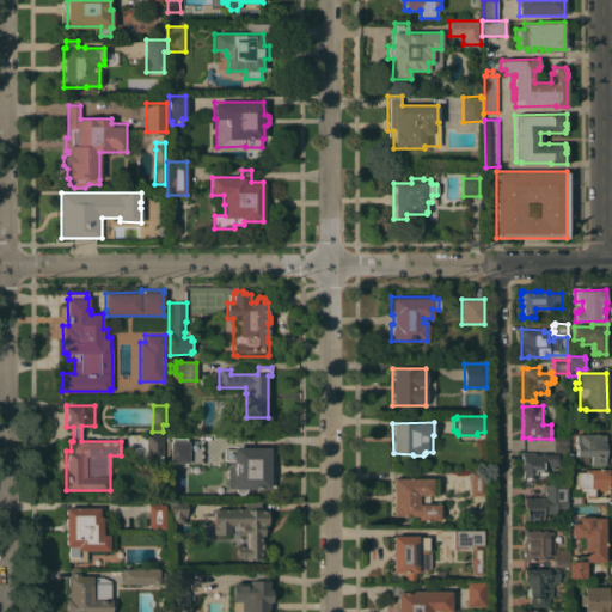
[(163,457),(147,457),(147,434),(163,434),(163,457)]
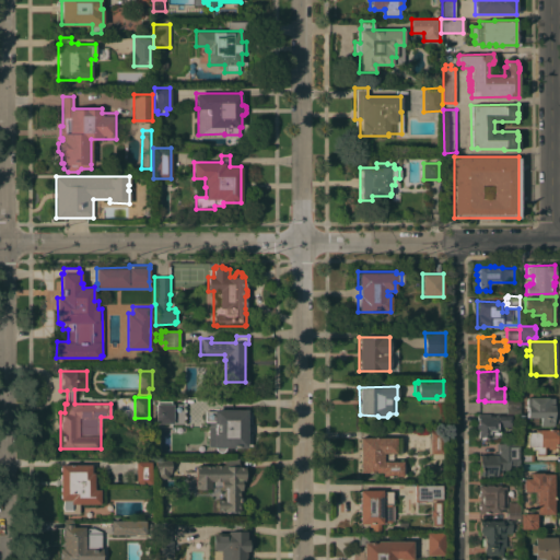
[(529,397),(548,397),(548,398),(553,398),(553,400),(555,400),(555,405),(553,405),(553,426),(540,426),(540,417),(526,417),(526,397),(529,397)]
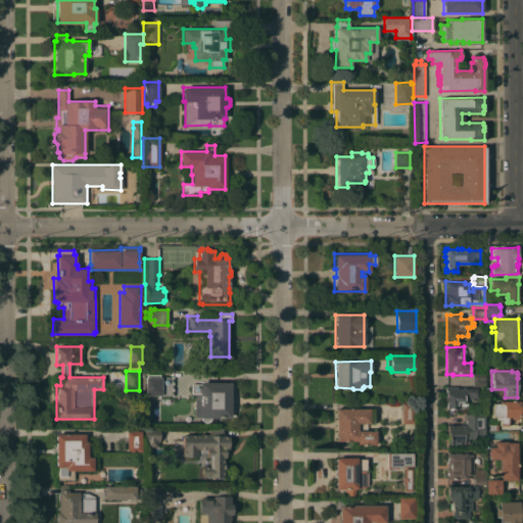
[(146,397),(145,372),(160,372),(160,396),(146,397)]
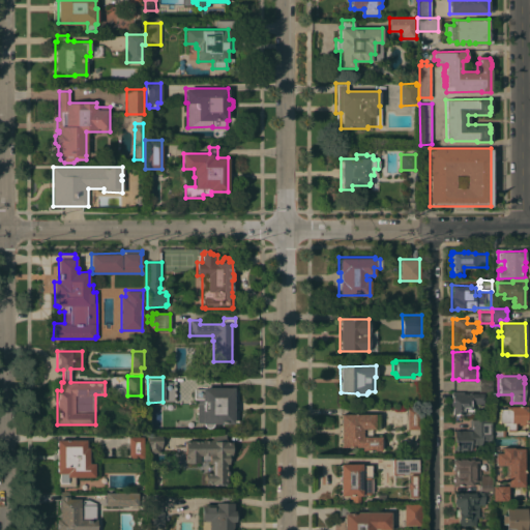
[(492,378),(492,391),(479,391),(479,378),(492,378)]
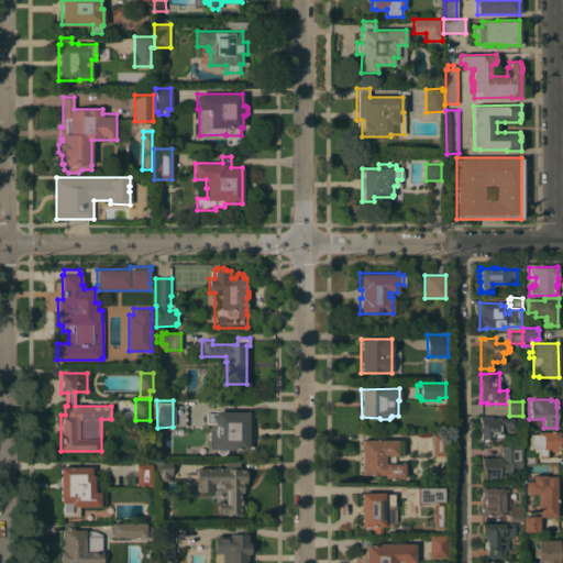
[(247,450),(228,450),(225,452),(224,453),(223,454),(221,454),(220,454),(218,453),(216,451),(216,449),(209,449),(209,423),(205,423),(205,412),(214,412),(214,411),(247,411),(247,450)]
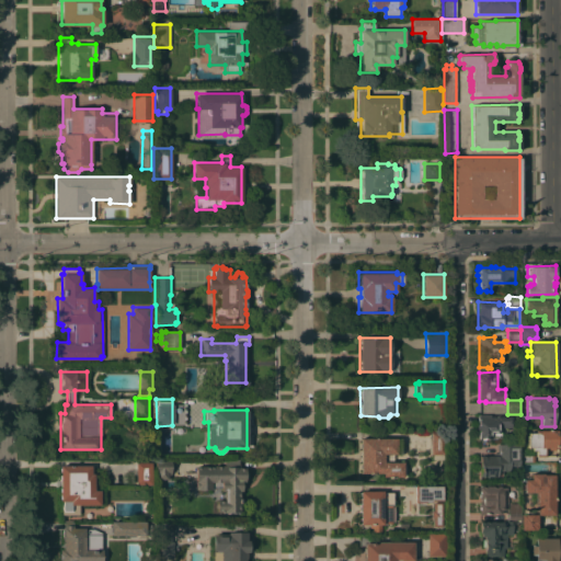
[(512,426),(501,427),(500,426),(499,426),(499,432),(502,432),(501,438),(491,438),(489,438),(481,438),(479,438),(479,421),(478,421),(478,414),(491,414),(491,415),(512,416),(512,426)]
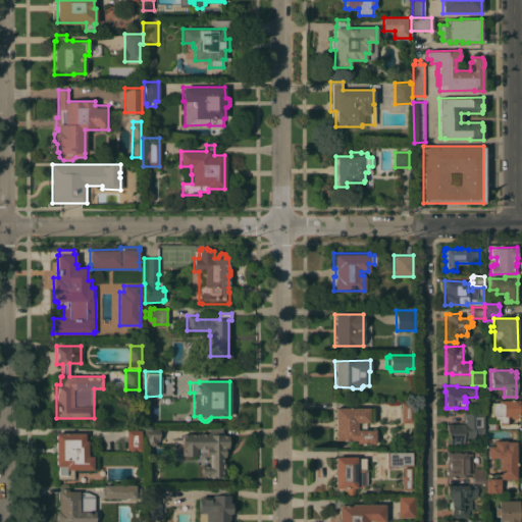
[(518,400),(519,416),(516,416),(516,418),(507,418),(507,424),(499,424),(499,419),(496,419),(496,416),(490,416),(490,405),(492,405),(492,403),(499,403),(499,401),(518,400)]
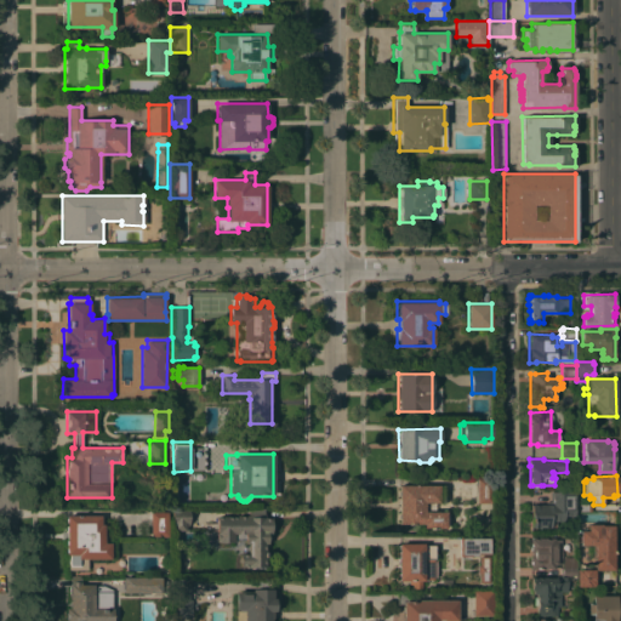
[(490,479),(490,502),(476,503),(476,479),(490,479)]
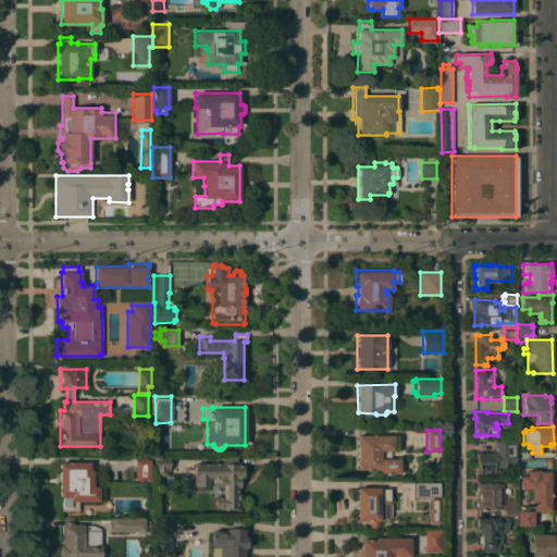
[(398,435),(398,450),(381,450),(381,458),(399,458),(399,473),(380,473),(380,469),(358,469),(358,435),(398,435)]
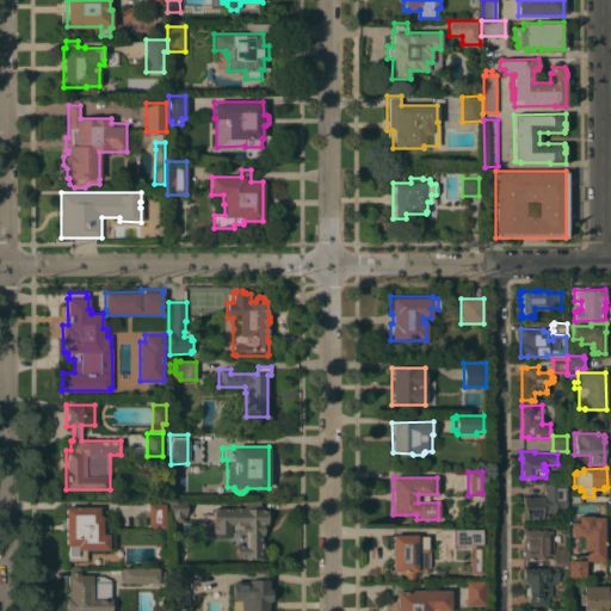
[(565,482),(566,507),(555,507),(555,512),(542,512),(542,518),(523,519),(522,497),(537,497),(537,493),(542,493),(542,483),(565,482)]
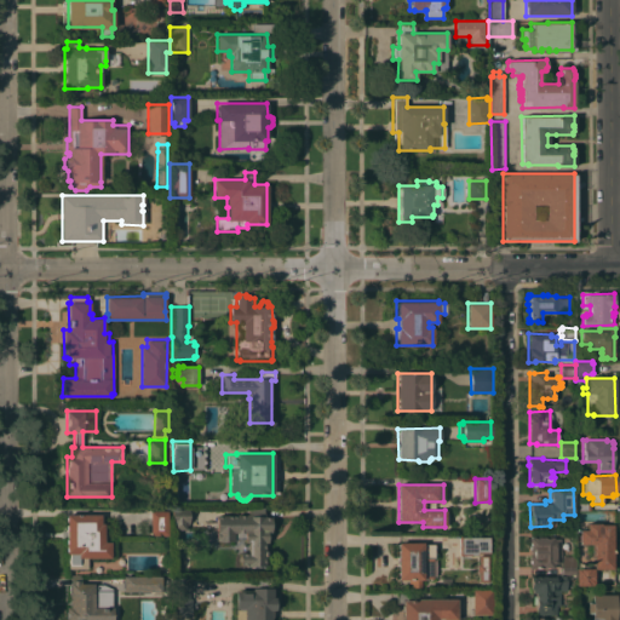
[(188,529),(172,529),(172,507),(189,507),(189,523),(188,523),(188,529)]
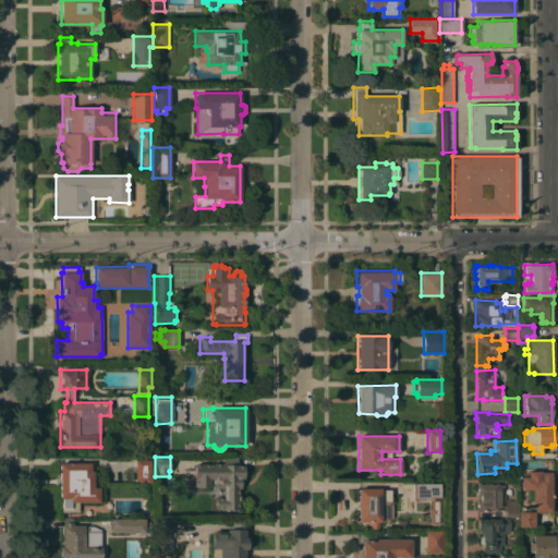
[(213,463),(213,462),(223,463),(223,457),(238,457),(238,464),(244,465),(244,478),(241,478),(241,488),(239,488),(238,496),(240,496),(240,500),(238,500),(238,509),(216,509),(215,497),(223,496),(222,488),(220,488),(219,481),(215,482),(213,480),(210,480),(209,487),(195,486),(195,463),(213,463)]
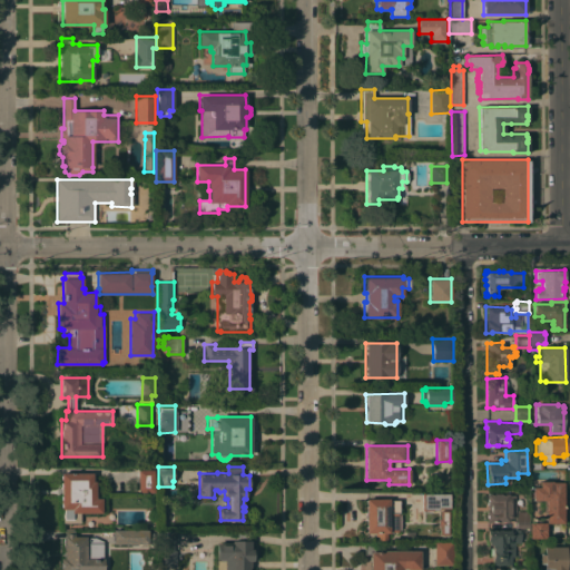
[(154,492),(138,492),(137,470),(154,470),(154,492)]
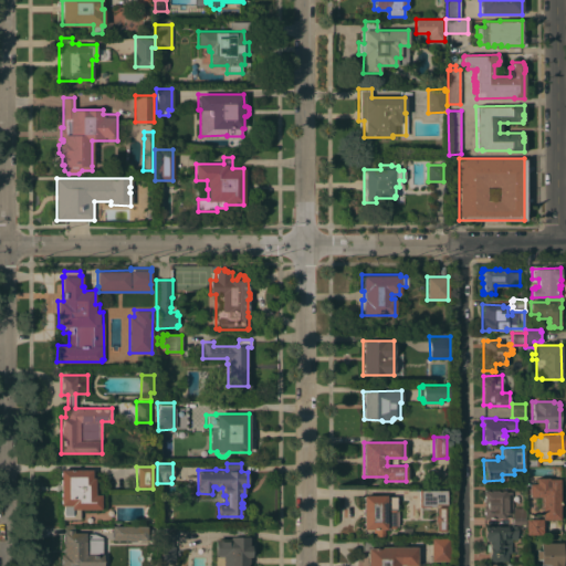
[(92,478),(94,478),(94,490),(97,490),(97,494),(101,494),(101,509),(80,509),(80,519),(63,519),(63,505),(61,505),(61,503),(60,503),(60,500),(61,500),(61,495),(60,495),(60,492),(61,492),(61,482),(60,482),(60,479),(61,479),(61,475),(60,475),(60,472),(61,472),(61,470),(92,470),(92,478)]
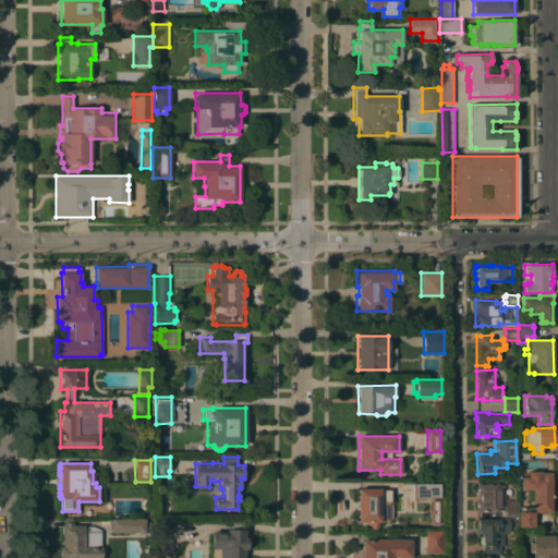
[(534,511),(534,489),(522,489),(522,476),(529,476),(529,471),(541,471),(541,472),(552,472),(552,511),(534,511)]
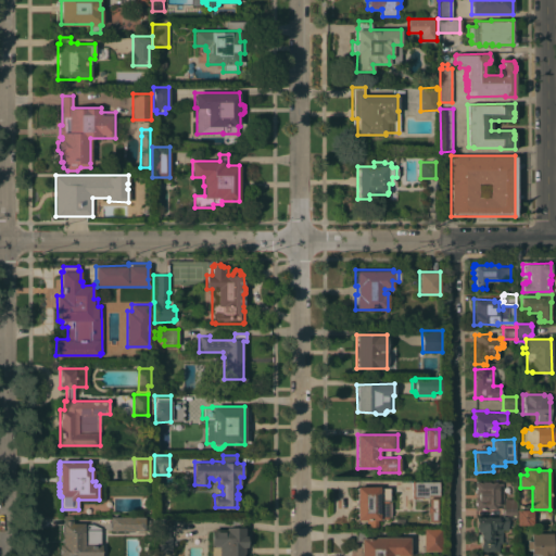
[(439,480),(439,496),(428,496),(428,498),(420,498),(420,500),(413,500),(413,497),(411,497),(411,480),(439,480)]
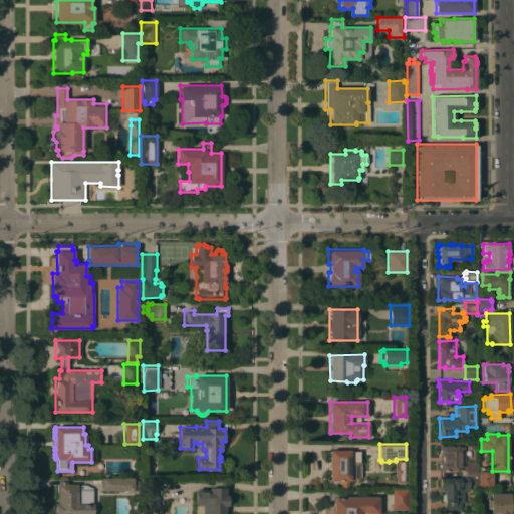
[(439,471),(439,466),(440,466),(440,464),(439,464),(439,460),(440,460),(440,457),(439,457),(439,452),(439,450),(439,445),(443,445),(443,446),(445,446),(445,445),(453,445),(453,446),(455,446),(455,445),(460,445),(460,450),(464,450),(464,455),(465,455),(465,461),(464,461),(464,467),(460,467),(460,471),(439,471)]
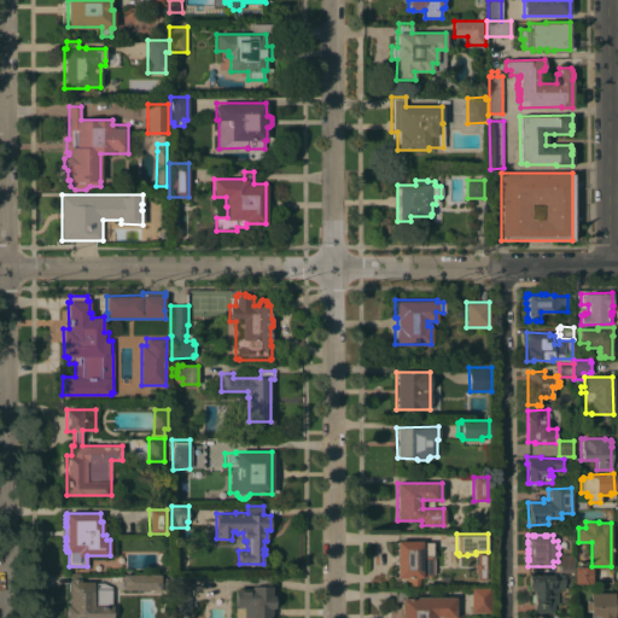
[(432,557),(431,557),(431,576),(421,576),(421,578),(419,578),(419,586),(407,586),(407,578),(396,578),(396,541),(421,541),(421,542),(432,542),(432,557)]
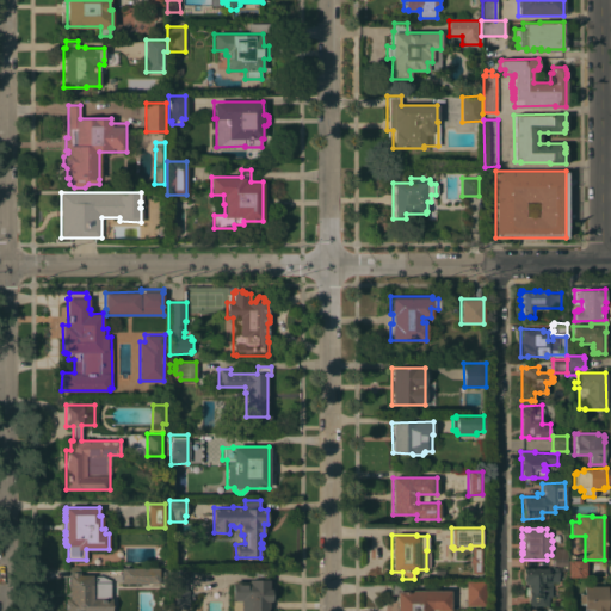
[(473,547),(481,547),(482,573),(473,573),(473,565),(470,565),(470,556),(473,556),(473,548),(473,547)]
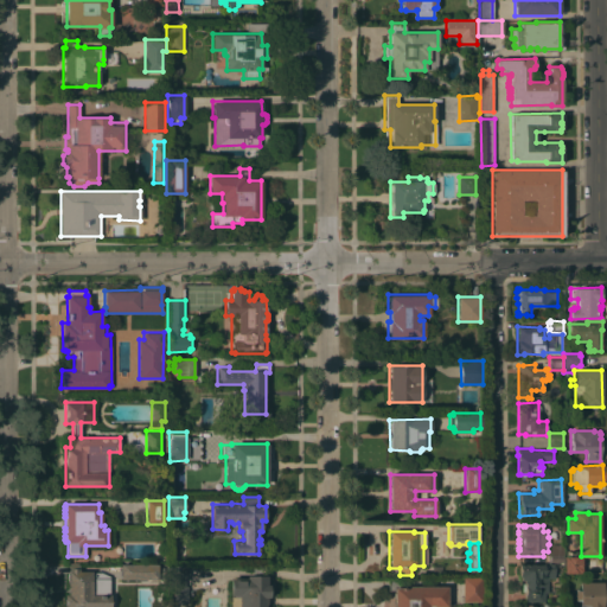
[(563,544),(564,554),(563,554),(563,562),(549,562),(549,561),(548,562),(547,555),(549,555),(549,554),(550,554),(550,544),(563,544)]
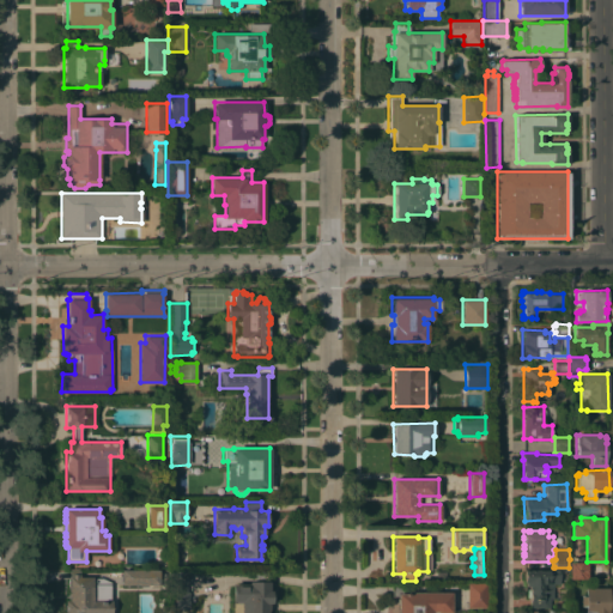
[(587,562),(588,578),(570,578),(570,563),(587,562)]
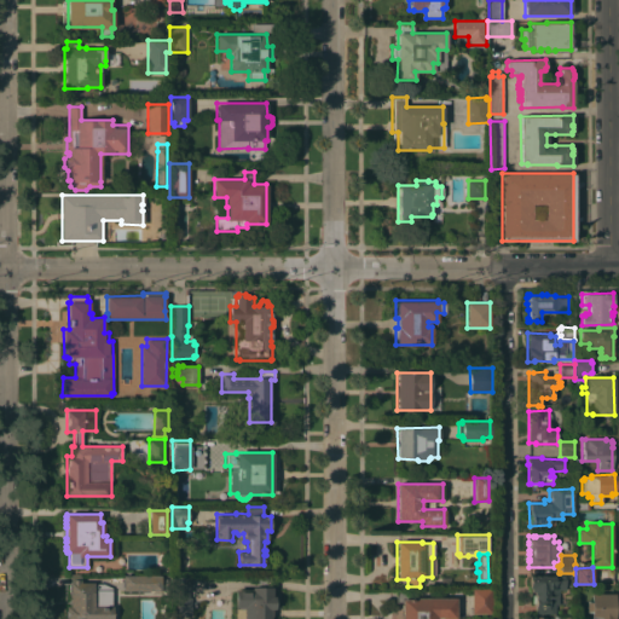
[(565,589),(559,589),(559,605),(555,605),(555,613),(536,613),(536,603),(532,603),(532,594),(536,594),(536,593),(531,593),(531,588),(530,588),(530,576),(555,576),(555,573),(561,573),(561,576),(565,576),(565,589)]
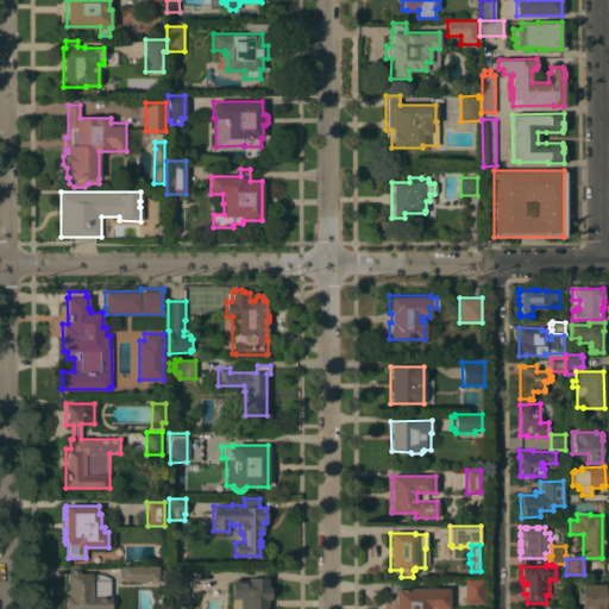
[(158,566),(158,582),(121,582),(121,566),(158,566)]
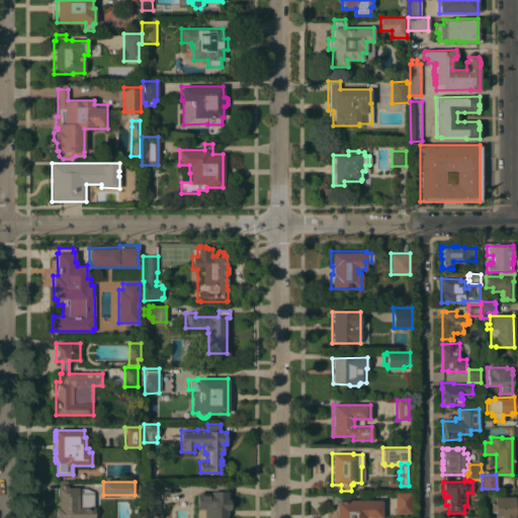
[(160,515),(144,515),(143,482),(160,482),(160,496),(158,496),(158,500),(160,500),(160,515)]
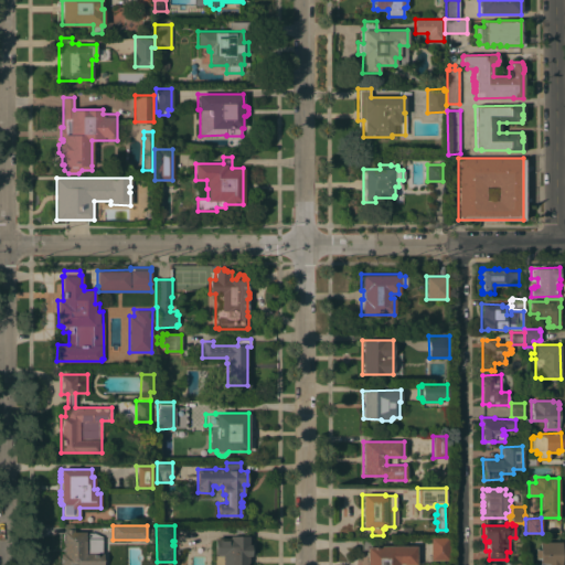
[(230,537),(230,535),(235,535),(235,526),(247,526),(247,535),(248,535),(248,543),(251,543),(251,555),(248,555),(248,563),(247,563),(247,564),(214,564),(214,537),(230,537)]
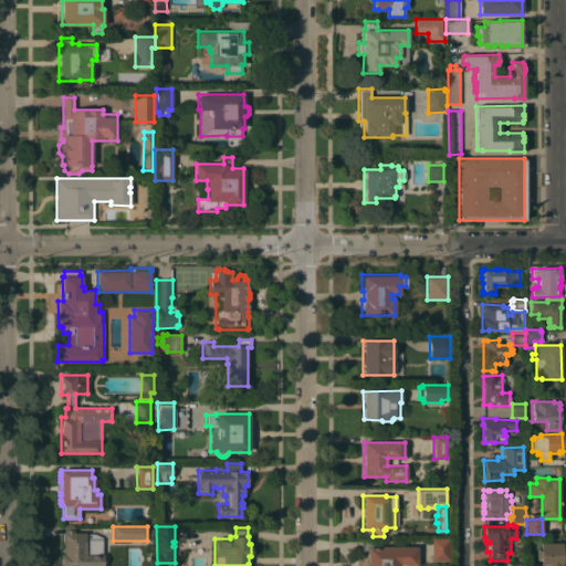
[(64,554),(63,533),(86,532),(86,533),(94,533),(102,537),(102,554),(103,554),(103,565),(61,565),(61,554),(64,554)]
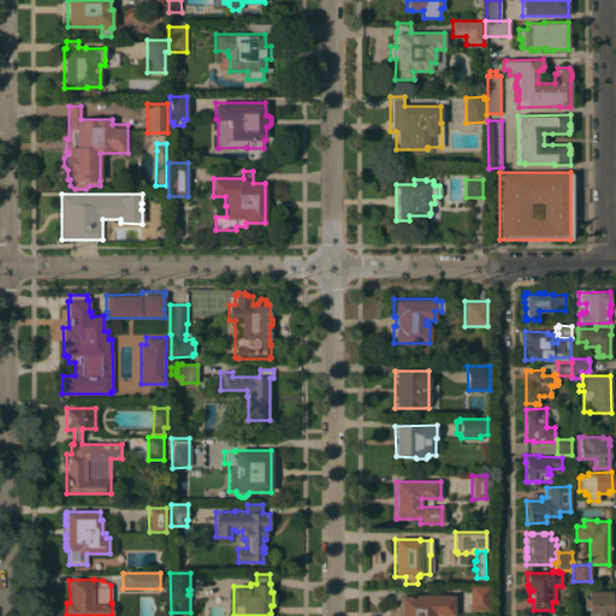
[(489,586),(489,611),(469,611),(469,586),(489,586)]
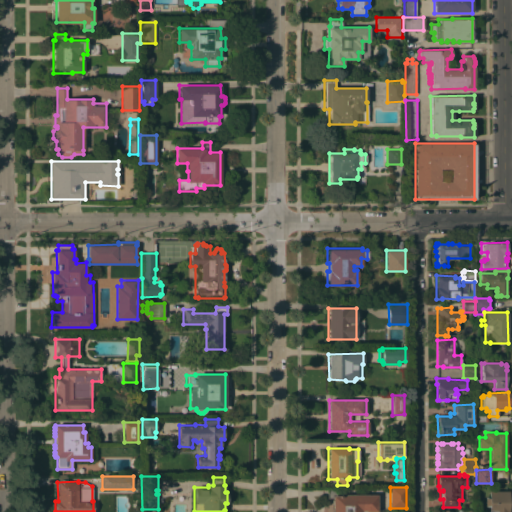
[(377,511),(367,511),(332,511),(332,498),(327,498),(327,488),(336,488),(337,495),(340,495),(340,494),(377,494),(377,511)]
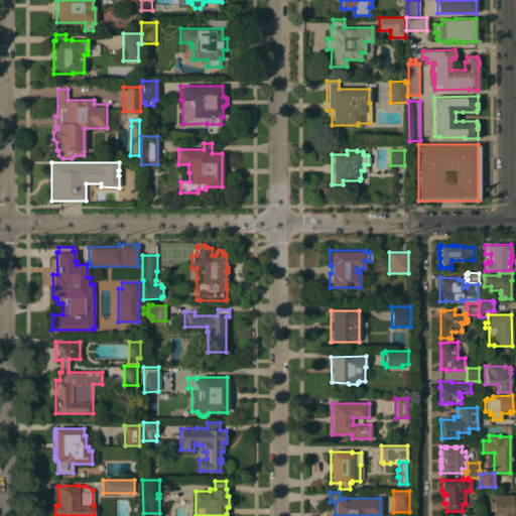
[(512,495),(512,515),(493,515),(493,510),(489,510),(489,502),(492,502),(492,495),(512,495)]
